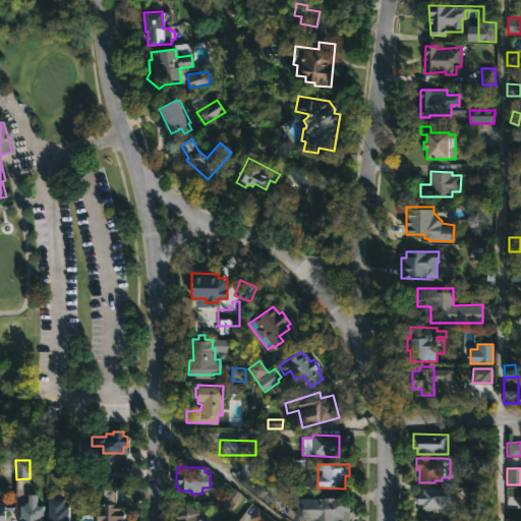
[(258,501),(288,500),(287,485),(257,486),(258,501)]
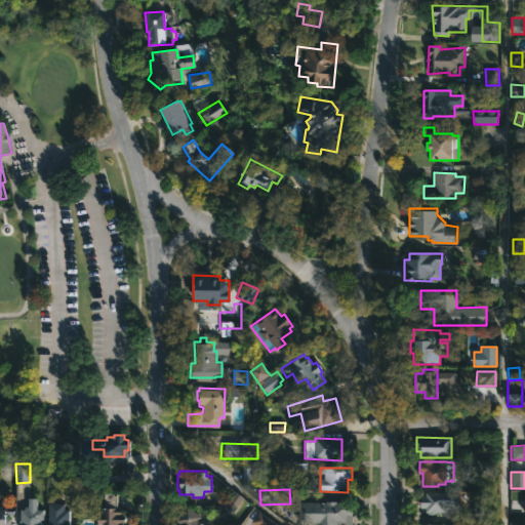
[(458,507),(458,512),(434,512),(434,514),(427,514),(427,512),(425,512),(425,507),(419,507),(419,496),(426,496),(426,491),(459,491),(459,507),(458,507)]
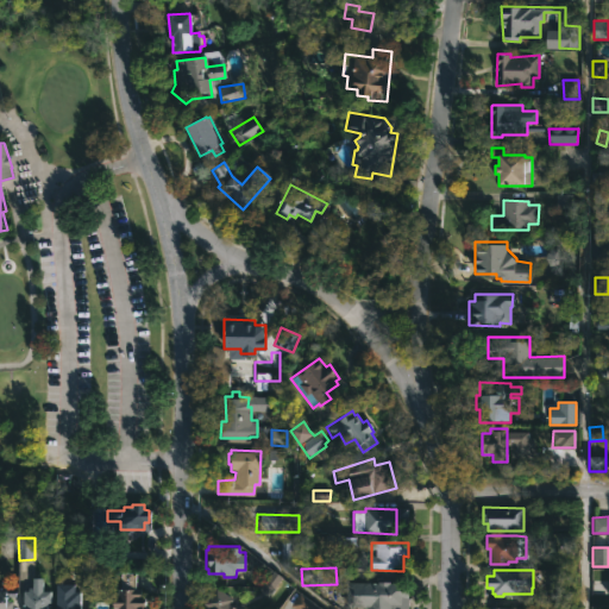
[(135,579),(135,590),(140,590),(140,598),(144,598),(144,608),(112,608),(112,598),(117,598),(117,590),(120,590),(120,572),(135,572),(135,579)]
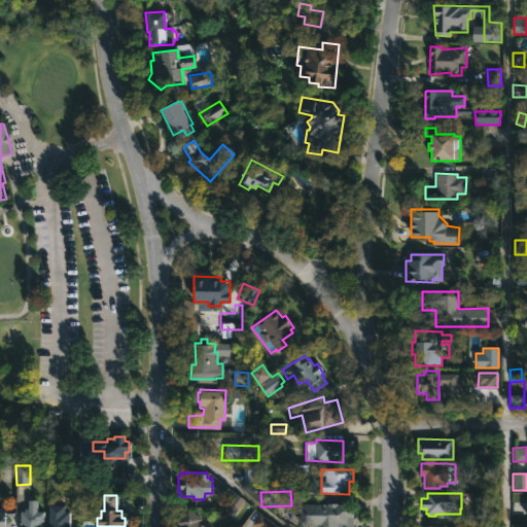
[(36,501),(36,513),(43,513),(43,522),(40,522),(40,526),(20,526),(20,512),(27,513),(27,501),(36,501)]
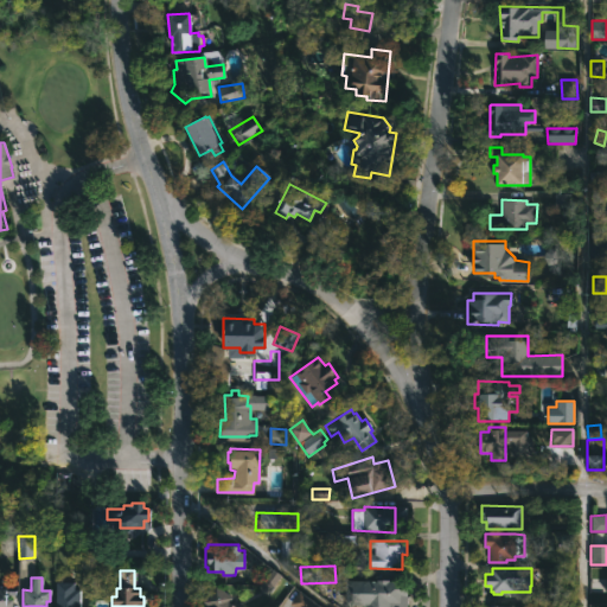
[(389,581),(407,582),(406,606),(368,606),(345,606),(345,582),(389,581)]
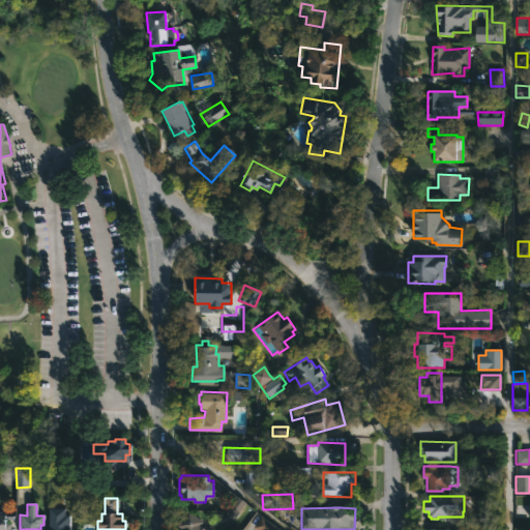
[(64,509),(64,516),(69,516),(69,529),(48,529),(48,509),(64,509)]
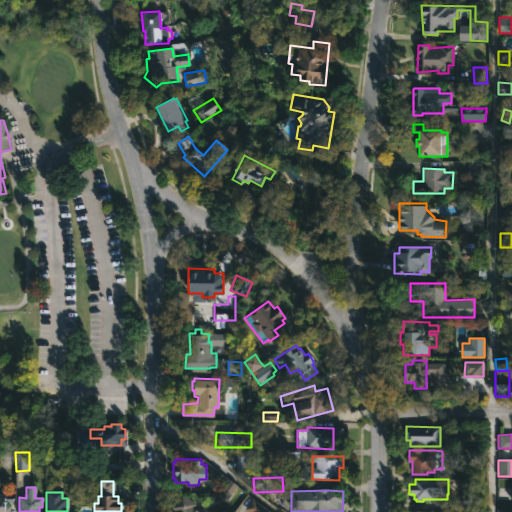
[(179,511),(171,506),(181,492),(195,503),(192,506),(199,511),(179,511)]
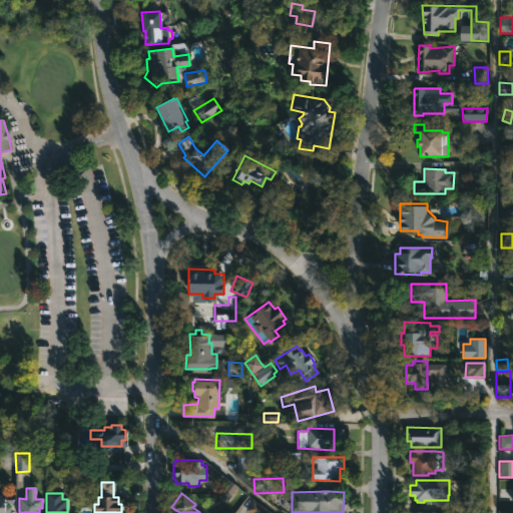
[(0,512),(0,499),(5,499),(5,507),(10,507),(9,512),(0,512)]
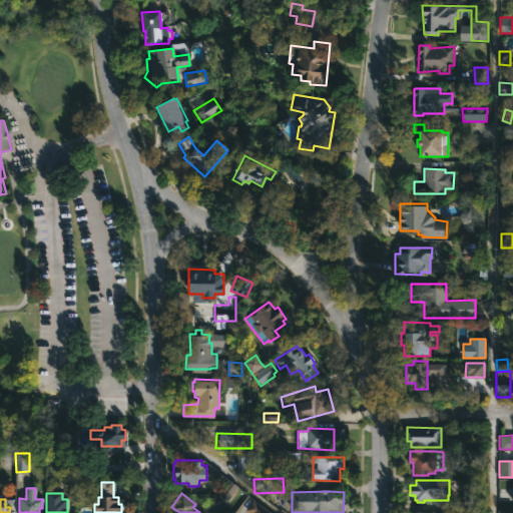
[(272,512),(250,512),(245,509),(253,499),(272,512)]
